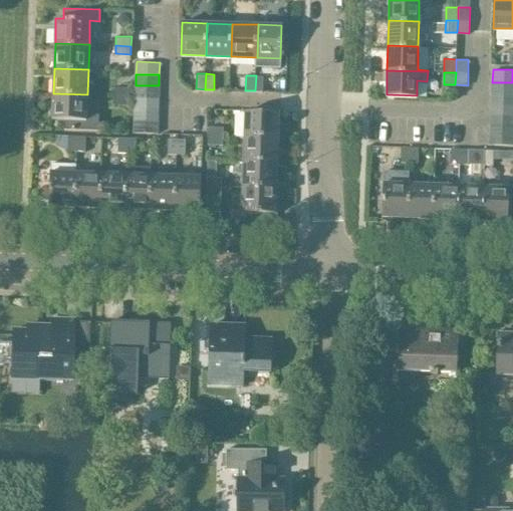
[(263,90),(263,75),(256,75),(255,90),(263,90)]
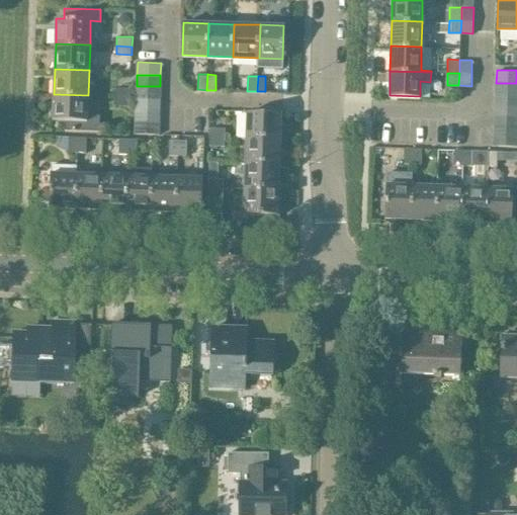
[(516,83),(496,83),(496,94),(516,95),(516,83)]
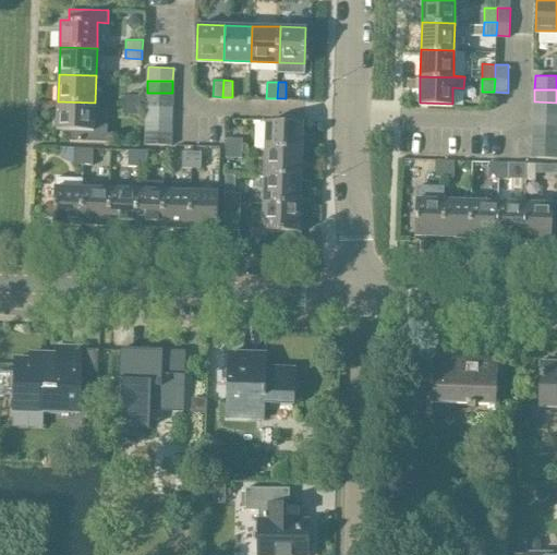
[(123,104),(141,105),(141,94),(123,93),(123,104)]
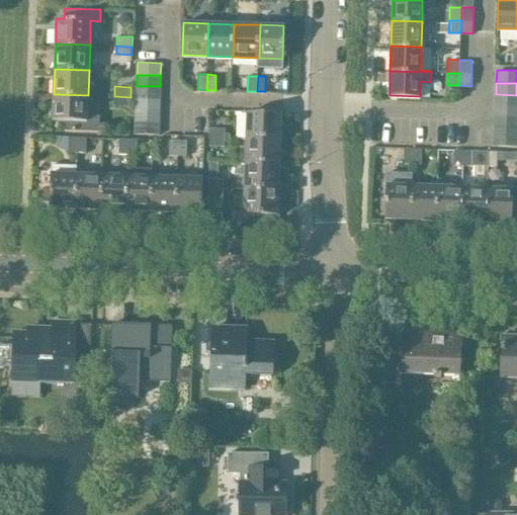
[(160,98),(160,86),(137,86),(137,97),(160,98)]
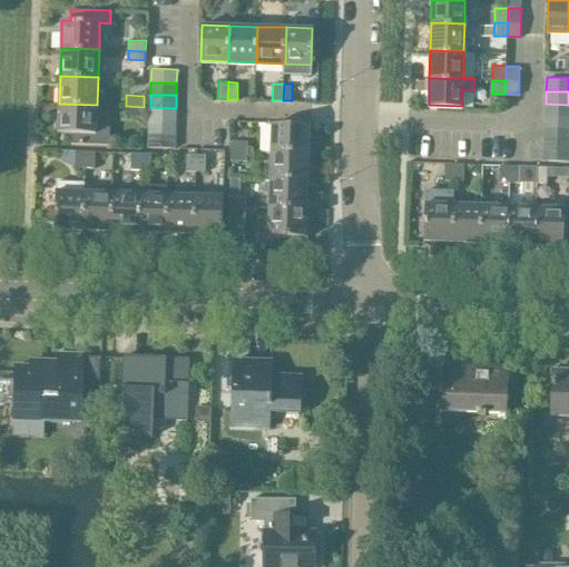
[(96,126),(97,105),(59,104),(58,132),(71,132),(71,142),(110,144),(110,126),(96,126)]
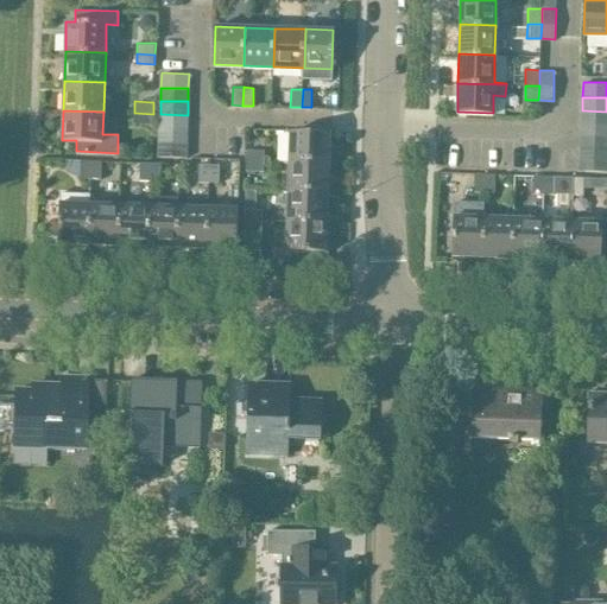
[(606,112),(582,110),(582,125),(606,125),(606,112)]
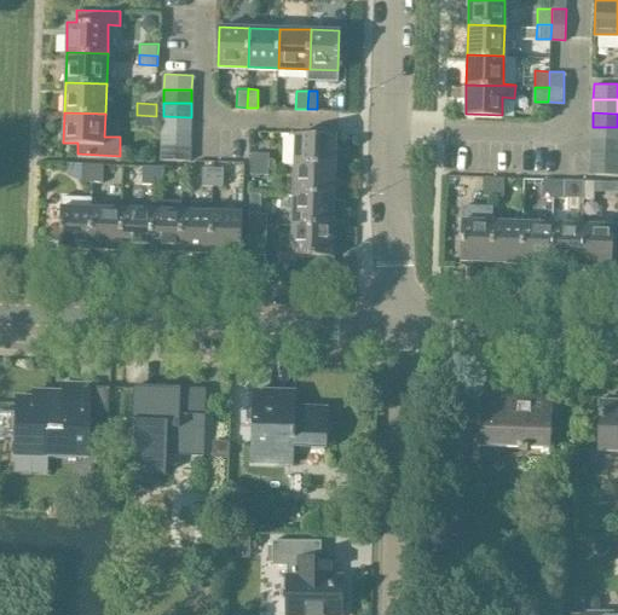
[(156,125),(156,116),(137,115),(137,125),(156,125)]
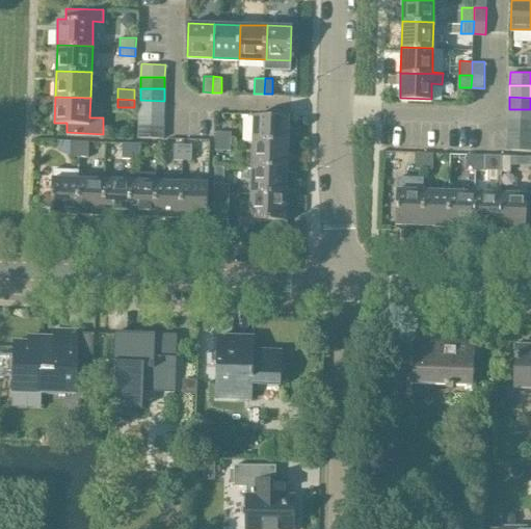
[(163,111),(164,101),(140,100),(139,111),(163,111)]
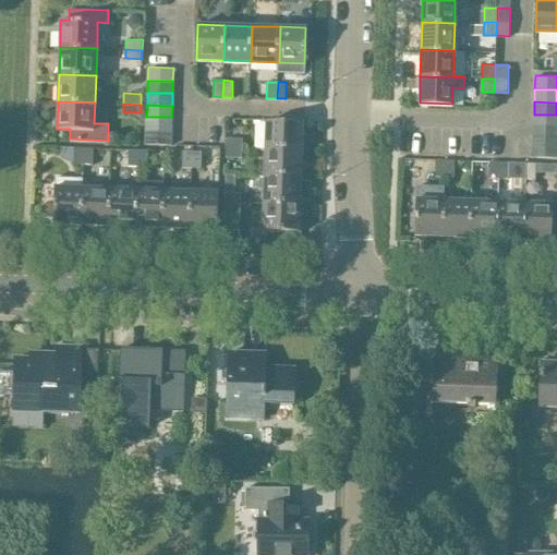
[(556,115),(534,115),(533,125),(556,127),(556,115)]
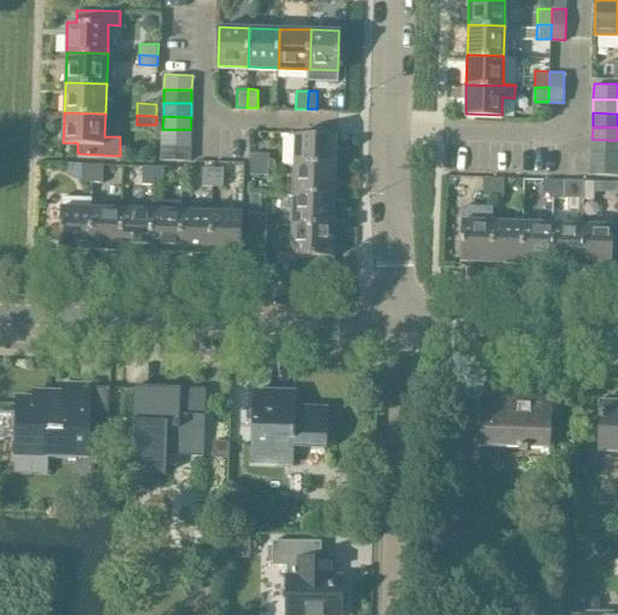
[(190,144),(190,129),(162,129),(162,144),(190,144)]
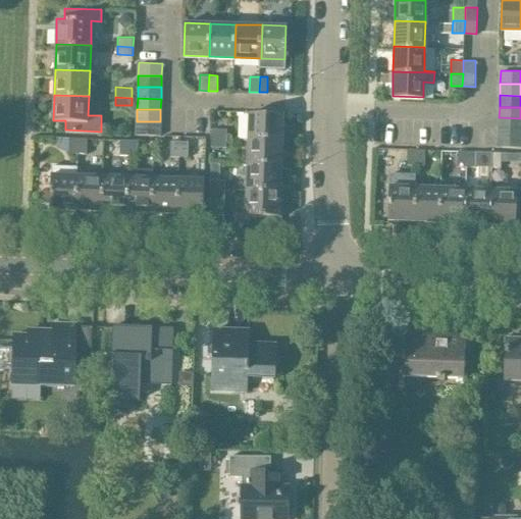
[(282,140),(283,113),(250,112),(249,138),(282,140)]
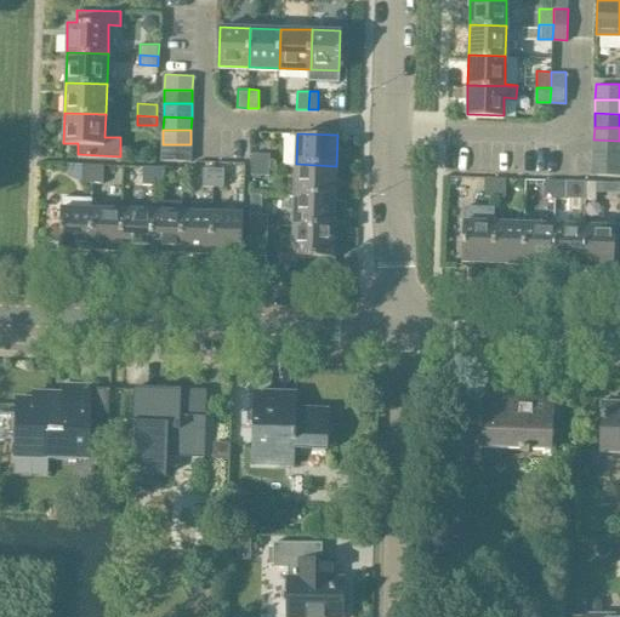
[(619,141),(593,140),(593,154),(619,154),(619,141)]
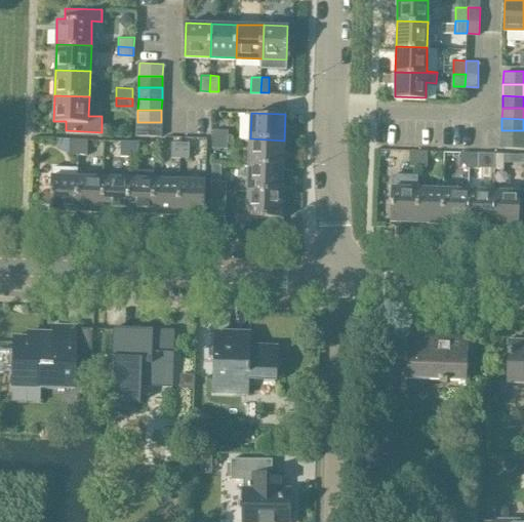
[(160,134),(161,122),(137,122),(137,133),(160,134)]
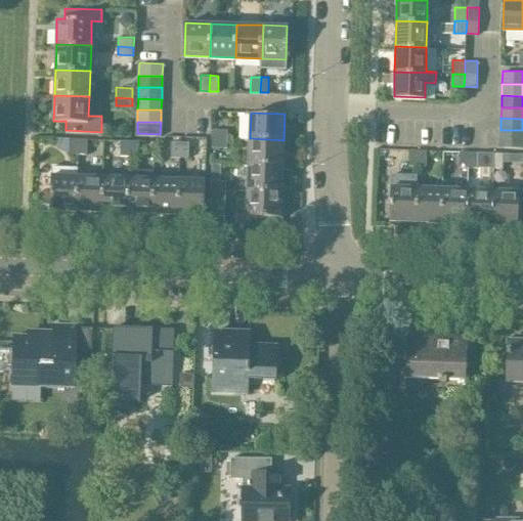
[(212,137),(228,137),(228,129),(212,128),(212,137)]
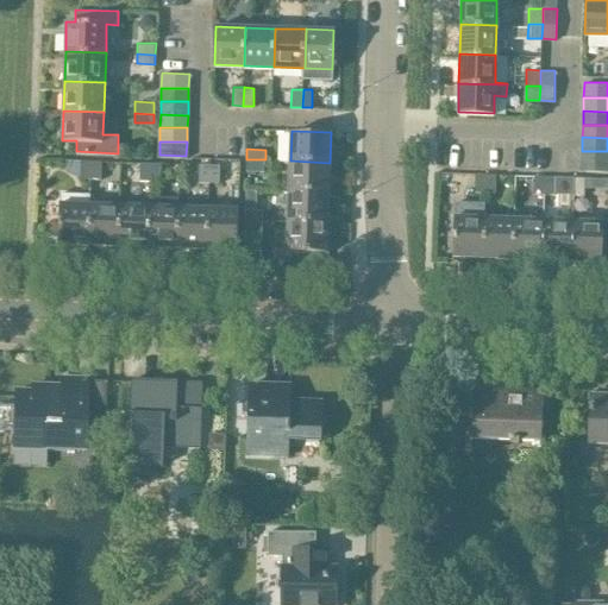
[(607,151),(582,151),(581,170),(607,170),(607,151)]
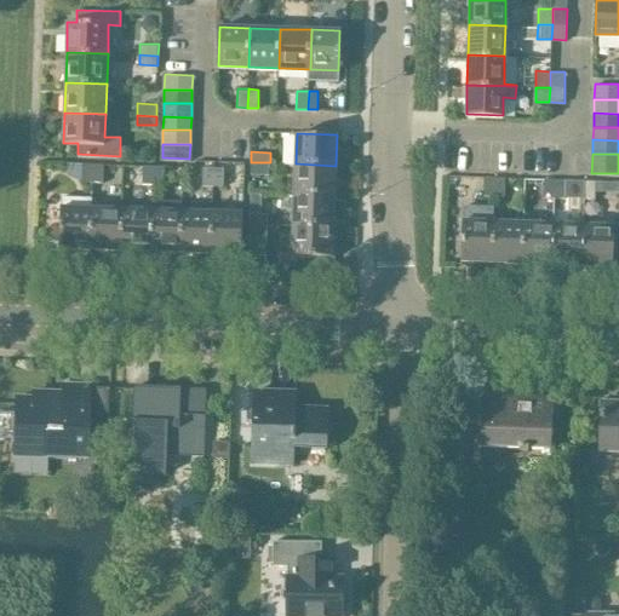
[(93,180),(95,162),(82,162),(82,180),(93,180)]
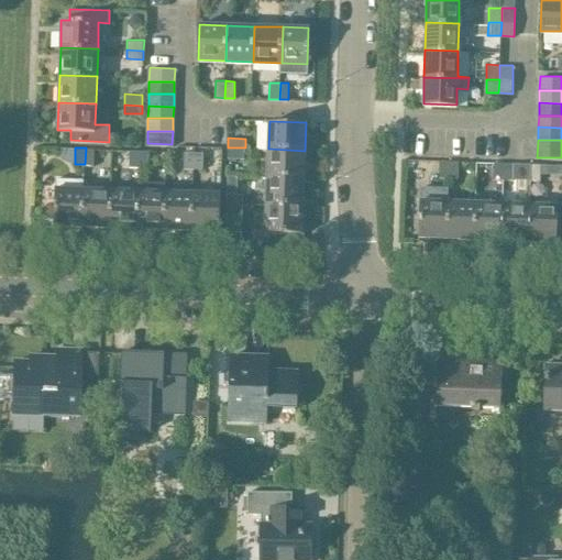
[(86,147),(85,164),(94,164),(95,149),(86,147)]
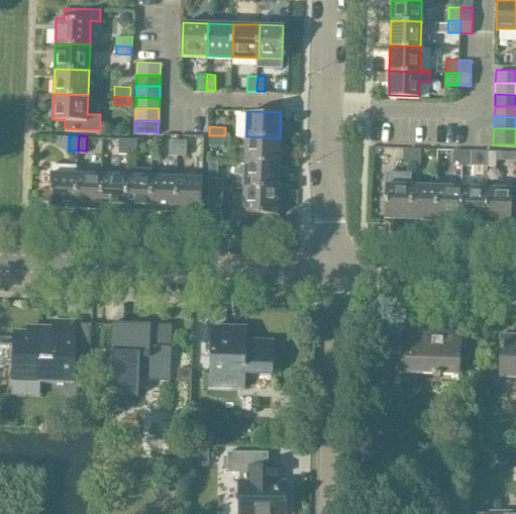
[(224,144),(225,135),(209,135),(209,144),(224,144)]
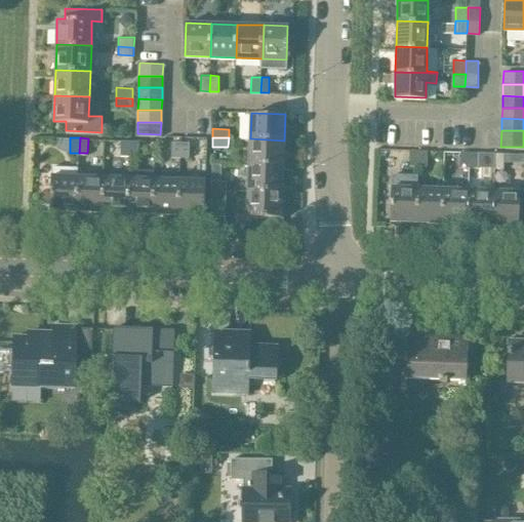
[(283,165),(284,141),(250,138),(249,164),(283,165)]
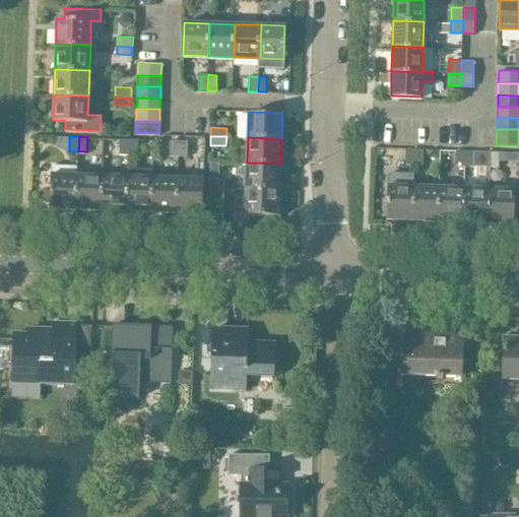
[(129,153),(129,138),(120,138),(120,153),(129,153)]
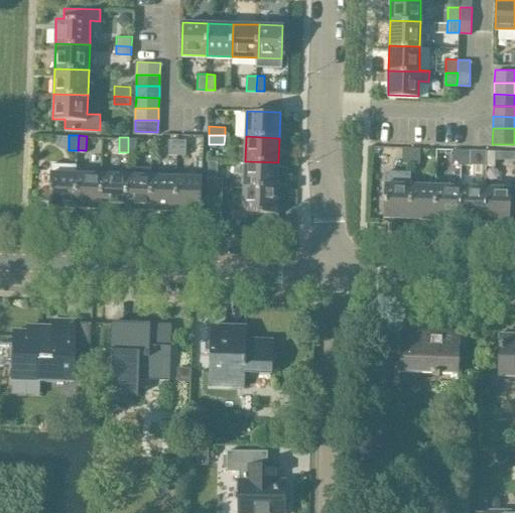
[(128,137),(128,152),(136,153),(137,137),(128,137)]
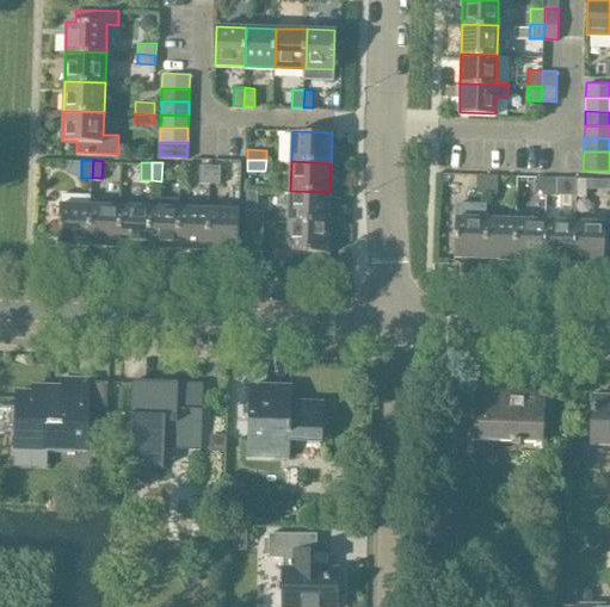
[(210,183),(211,165),(199,163),(199,181),(210,183)]
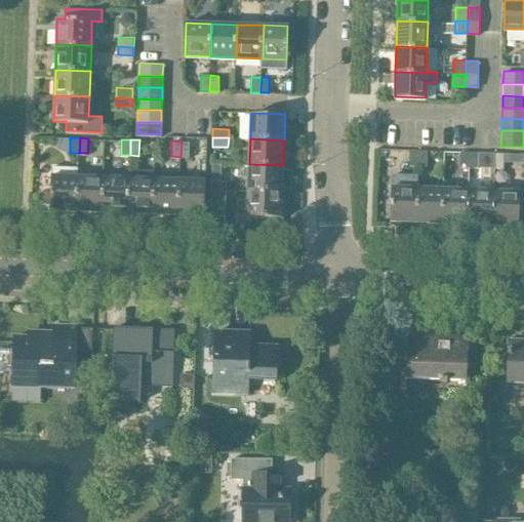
[(182,142),(180,157),(190,157),(190,142),(182,142)]
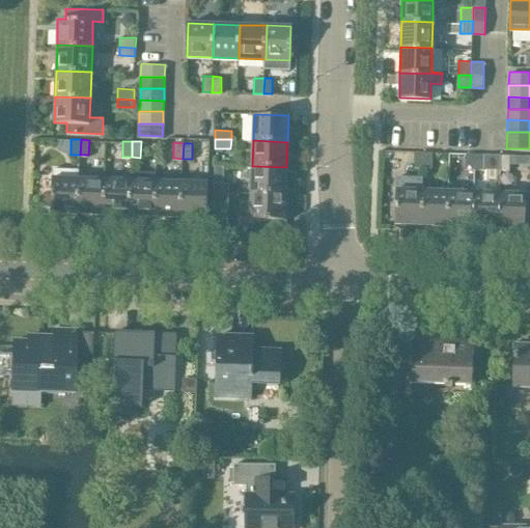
[(423,167),(424,150),(414,150),(414,166),(423,167)]
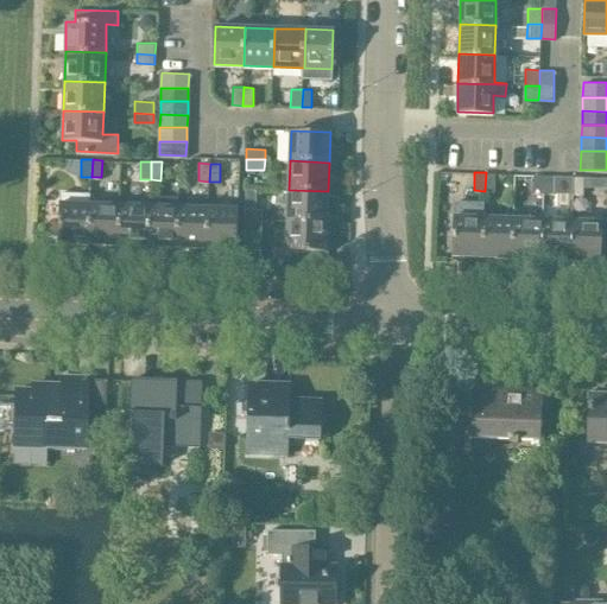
[(486,172),(485,191),(495,191),(495,173),(486,172)]
